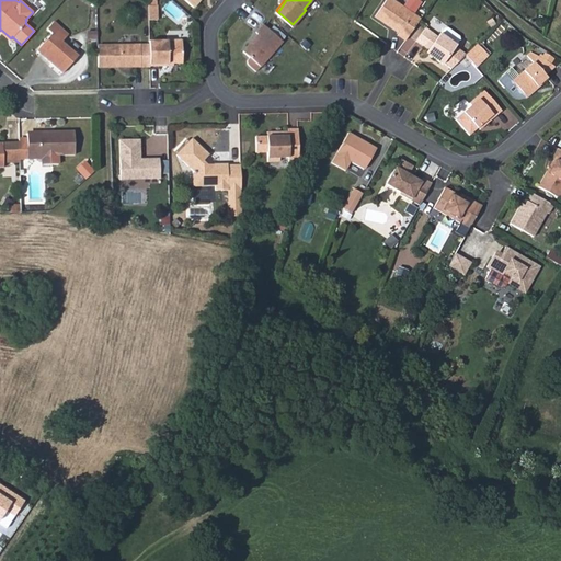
[(407,38),(421,18),(414,13),(404,6),(395,0),(386,0),(376,15),(400,33),(400,34),(407,38)]
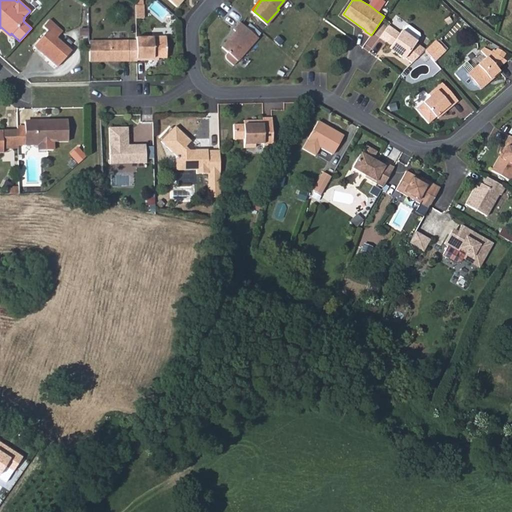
[(384,0),(372,0),(369,5),(378,12),(386,1),(384,0)]
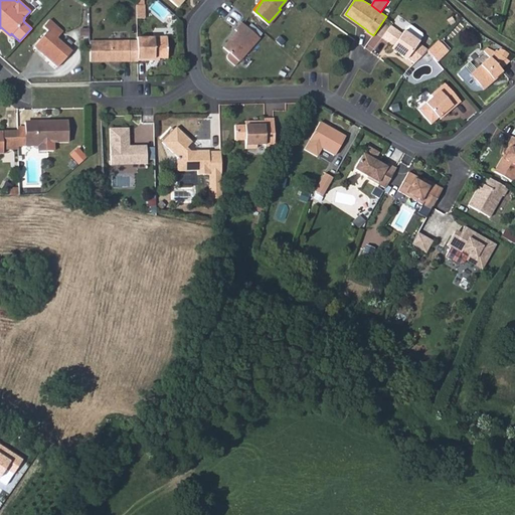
[(146,16),(146,3),(138,3),(138,16),(146,16)]
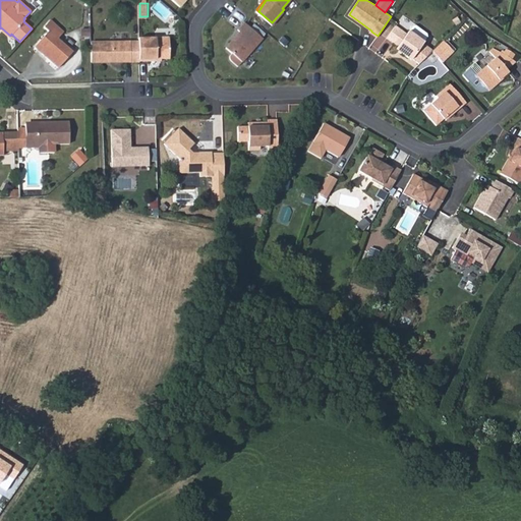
[(43,26),(48,31),(34,46),(58,68),(72,52),(58,39),(64,33),(49,19),(43,26)]
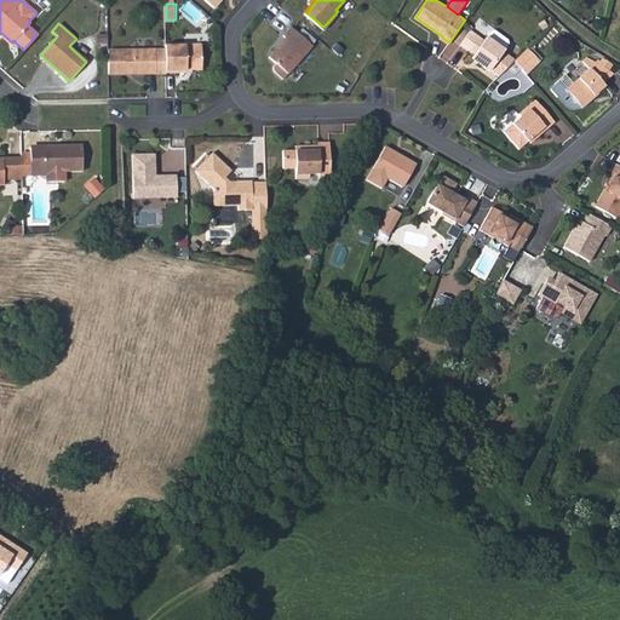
[(285,33),(287,35),(270,55),(276,59),(277,69),(285,75),(314,42),(292,23),(285,33)]
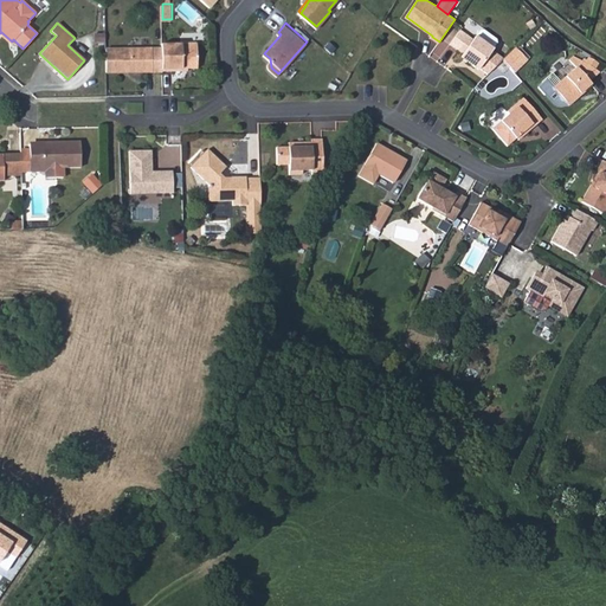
[(479,68),(479,66),(492,49),(492,47),(476,36),(474,38),(461,28),(451,43),(464,52),(462,56),(479,68)]
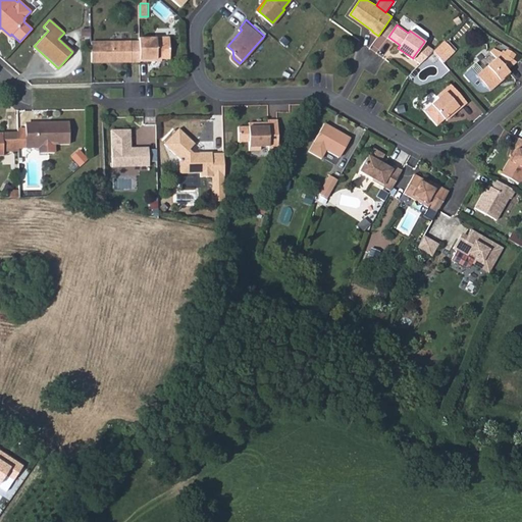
[(414,24),(410,31),(424,41),(428,36),(427,33),(417,24),(414,24)]
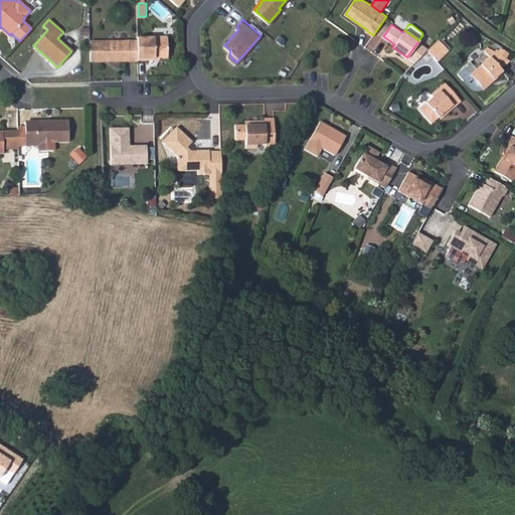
[(1,27),(0,28),(0,30),(8,37),(10,35),(1,27)]
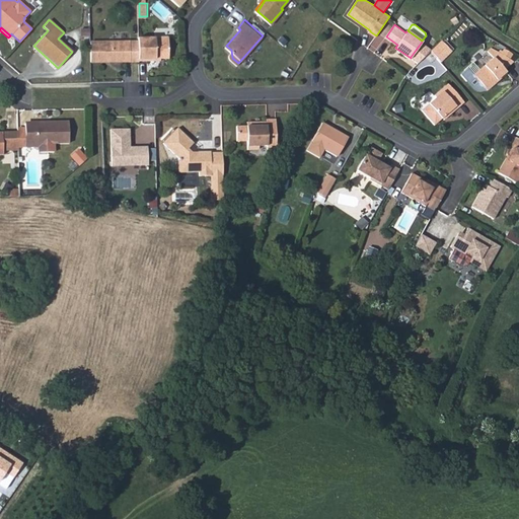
[(168,58),(167,38),(137,38),(137,41),(138,61),(155,60),(155,59),(168,58)]
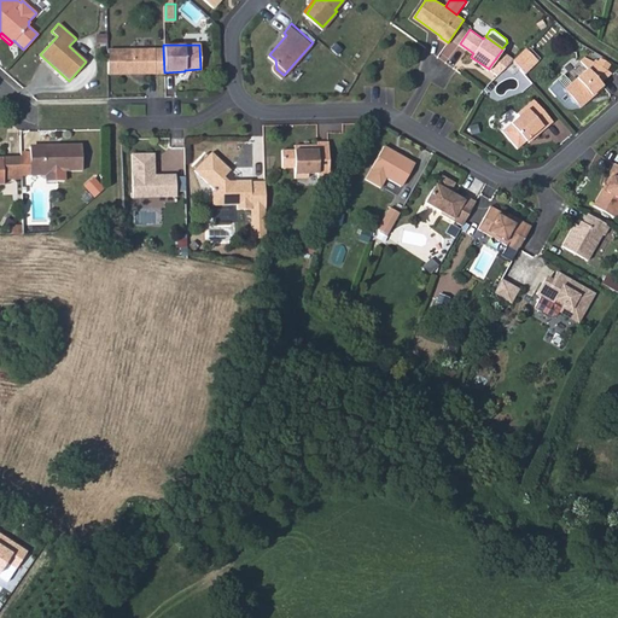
[(513,58),(525,71),(538,59),(526,46),(513,58)]
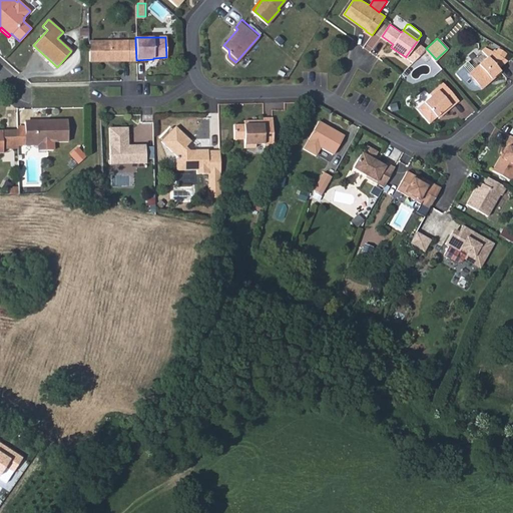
[(90,41),(90,61),(128,60),(128,41),(90,41)]
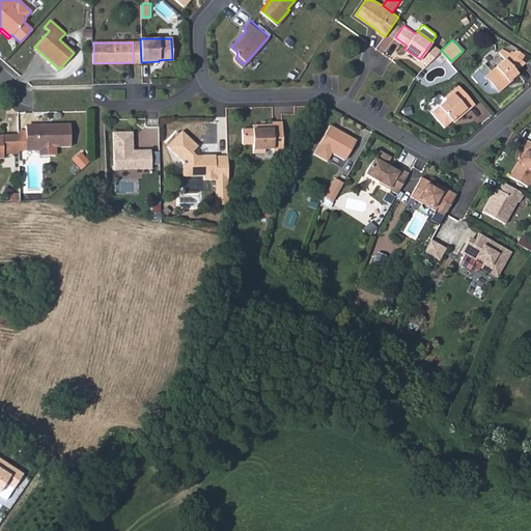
[(431,43),(420,58),(424,60),(427,63),(441,50),(431,43)]
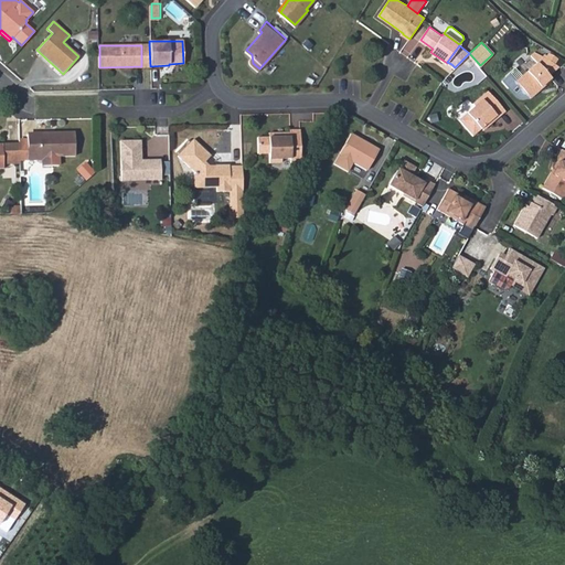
[(521,93),(526,98),(562,65),(547,50),(541,56),(537,53),(518,73),(511,67),(498,81),(515,98),(521,93)]
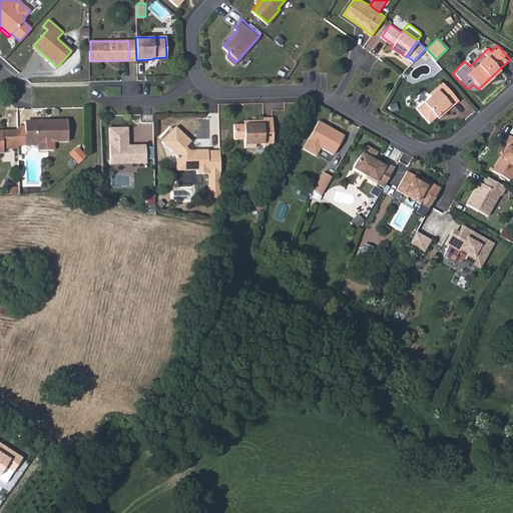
[(420,68),(409,72),(412,80),(423,76),(420,68)]
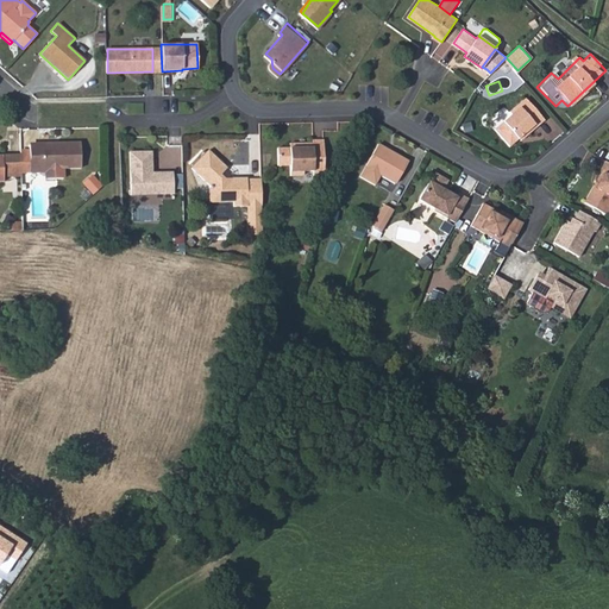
[(526,130),(528,132),(545,118),(526,96),(510,111),(512,113),(495,127),(510,144),(519,136),(526,130)]
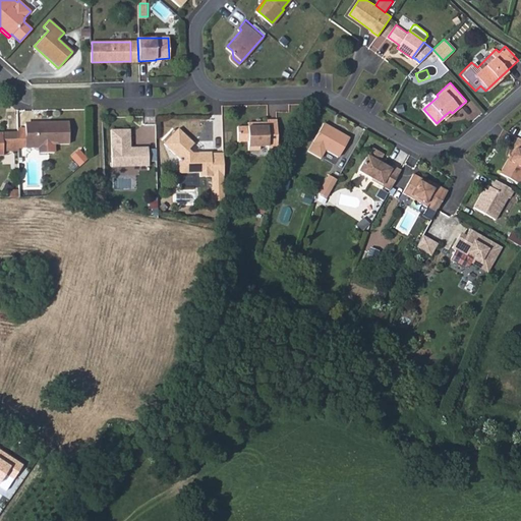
[(256,120),(256,124),(239,124),(240,139),(249,139),(250,148),(261,148),(261,145),(270,145),(270,148),(280,147),(279,117),(269,117),(269,120),(256,120)]
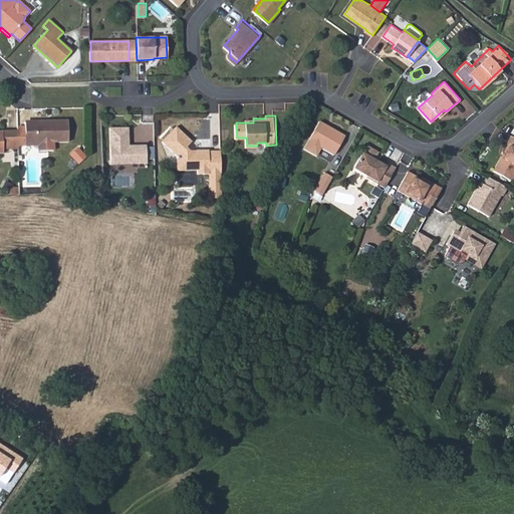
[(344,135),(319,119),(304,146),(317,154),(322,146),(334,152),(344,135)]
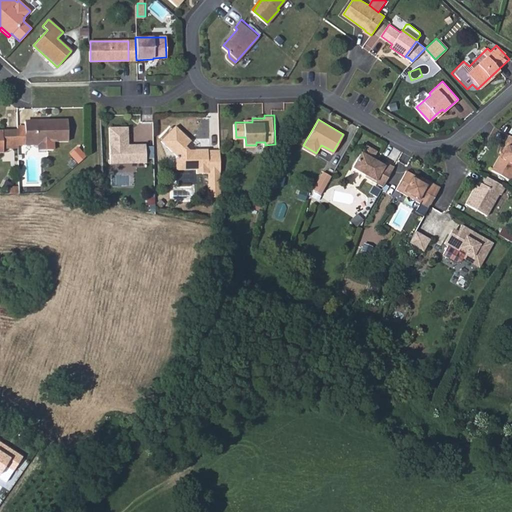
[(29,123),(30,128),(30,146),(40,146),(40,142),(42,142),(43,150),(58,150),(57,141),(72,141),(72,120),(40,121),(40,122),(29,123)]
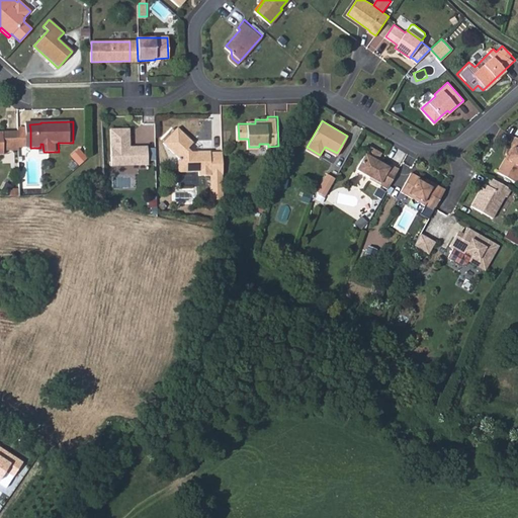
[(131,144),(130,125),(111,126),(112,163),(149,162),(148,144),(131,144)]
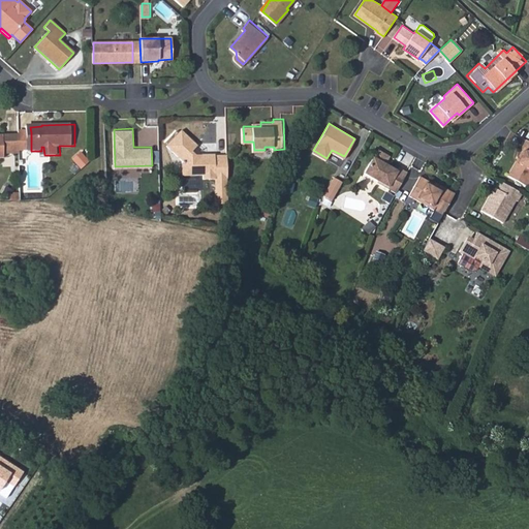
[(216,188),(216,201),(228,201),(228,154),(215,154),(215,152),(196,153),(193,150),(198,145),(183,129),(168,144),(183,158),(183,174),(204,174),(204,178),(219,177),(219,188),(216,188)]
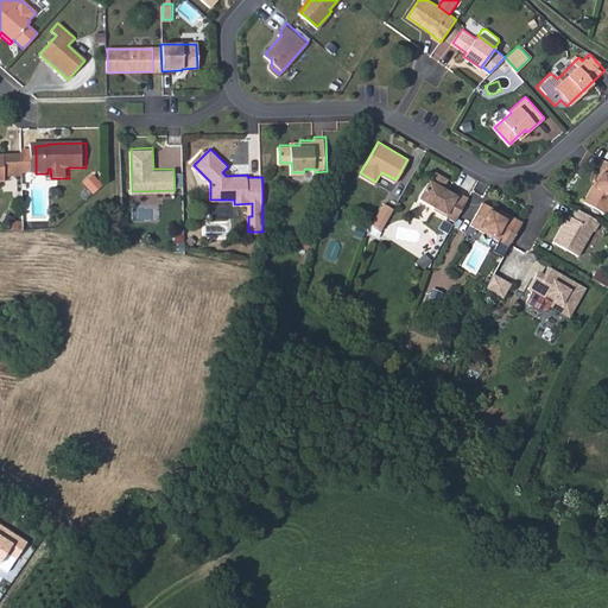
[(36,152),(24,152),(24,156),(25,173),(36,173),(36,152)]
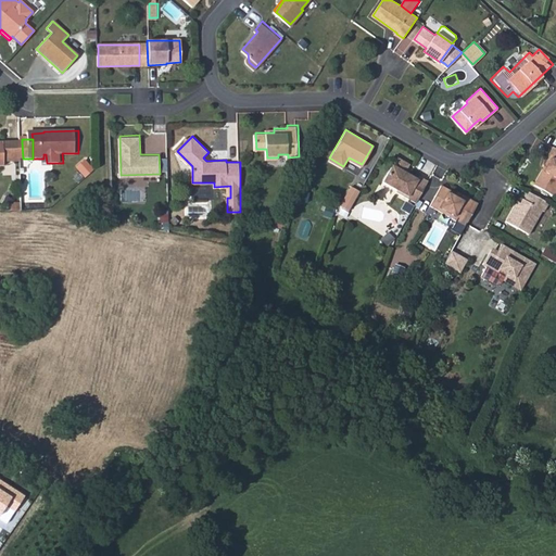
[(0,165),(9,166),(9,162),(9,142),(0,141),(0,165)]
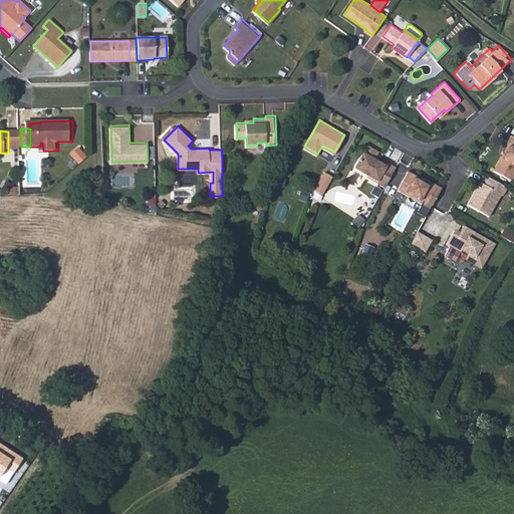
[(20,132),(8,132),(8,150),(21,149),(21,147),(20,132)]
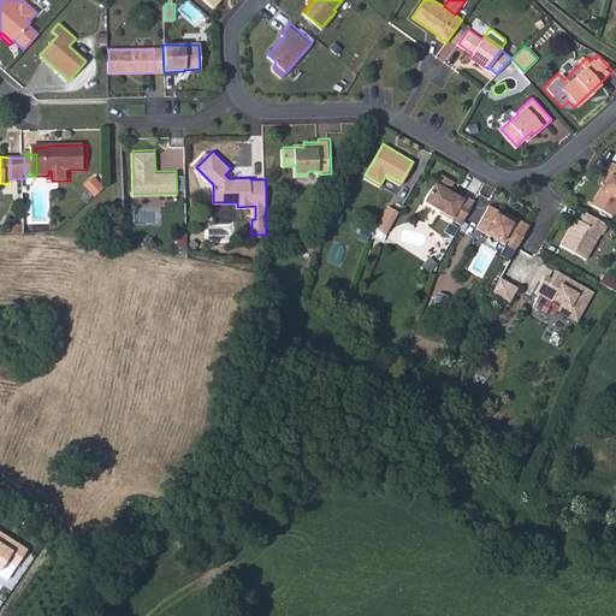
[(591,202),(612,214),(615,207),(615,163),(612,160),(608,169),(610,171),(591,202)]
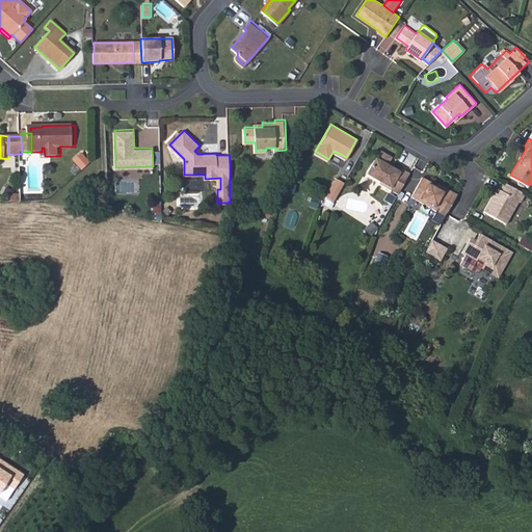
[(398,190),(408,171),(401,167),(400,169),(392,164),(391,165),(388,163),(392,156),(380,150),(376,157),(375,156),(367,170),(398,190)]
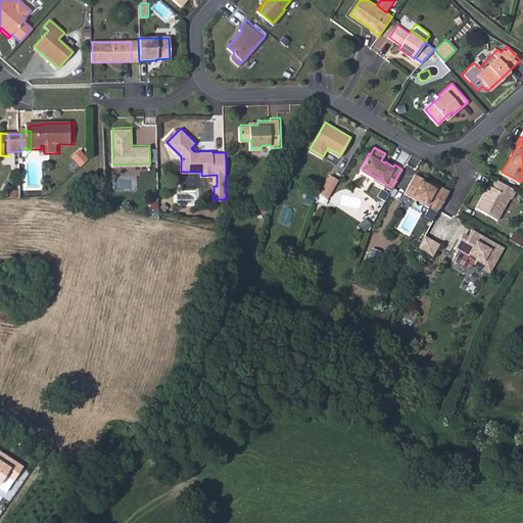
[(329,193),(340,175),(332,171),(321,189),(329,193)]
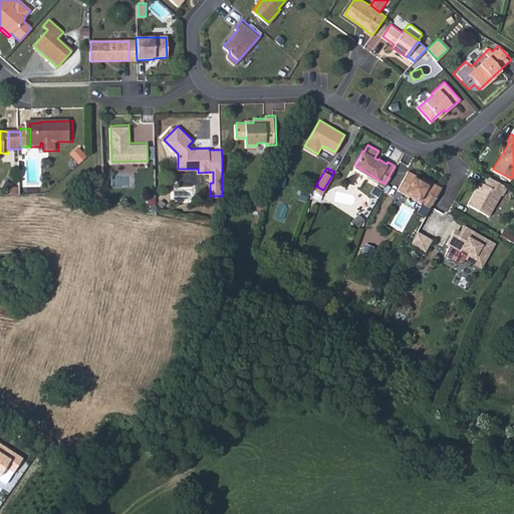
[(426,215),(441,187),(427,178),(426,180),(408,170),(398,187),(422,202),(417,210),(426,215)]
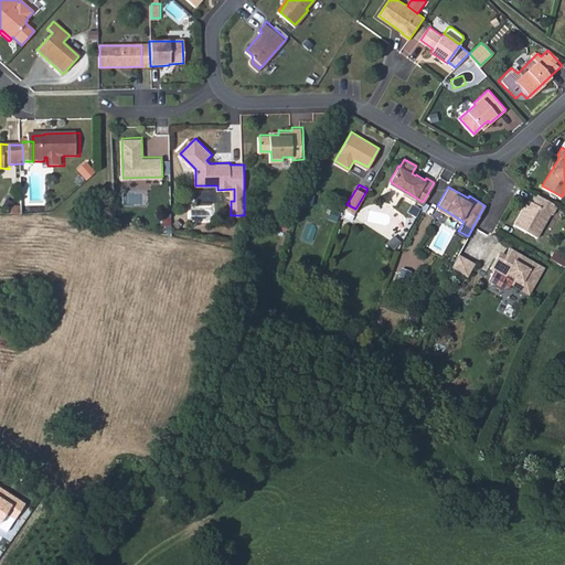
[(548,212),(551,213),(555,204),(536,193),(532,201),(530,200),(525,209),(522,206),(512,223),(534,236),(548,212)]
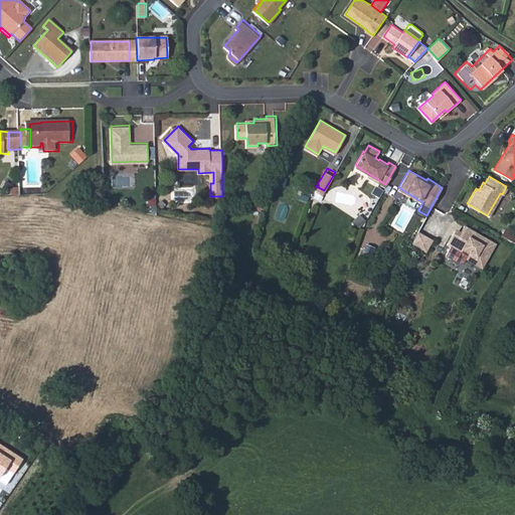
[(459,232),(456,230),(448,244),(450,245),(460,251),(462,248),(468,252),(465,258),(481,267),(494,243),(463,225),(459,232)]
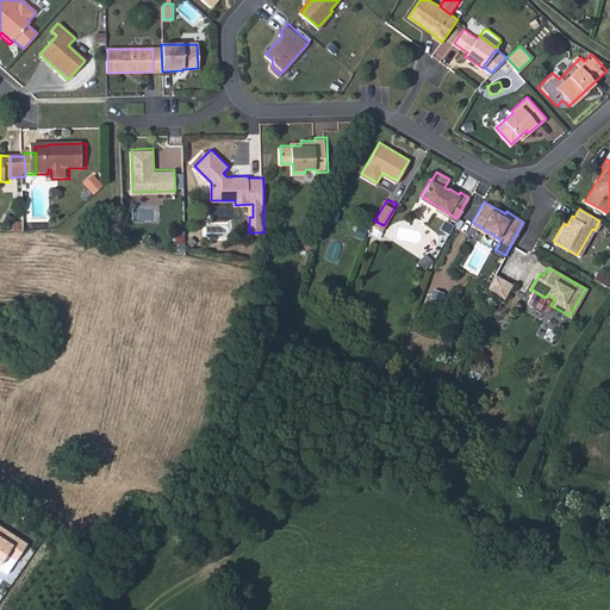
[(496,272),(489,284),(508,293),(514,282),(496,272)]
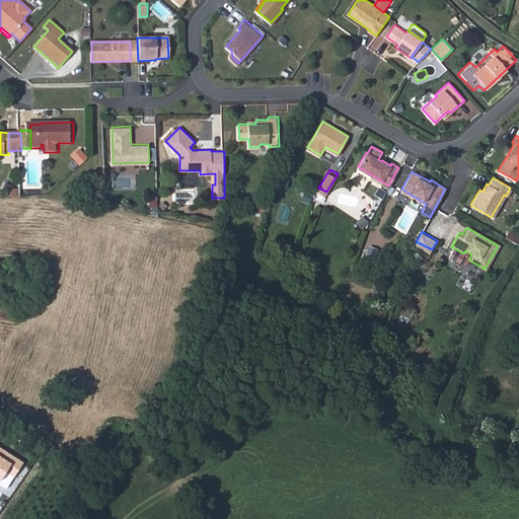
[(449,245),(451,246),(459,232),(457,231),(449,245)]
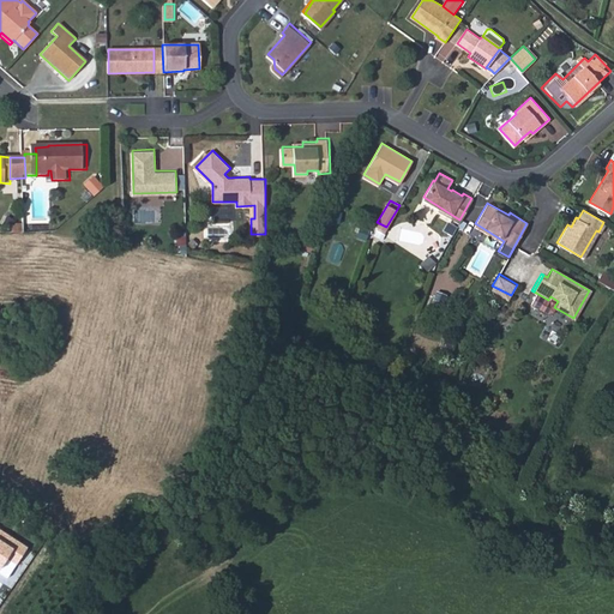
[(548,300),(536,293),(530,304),(546,313),(552,311),(554,307),(558,301),(551,296),(548,300)]
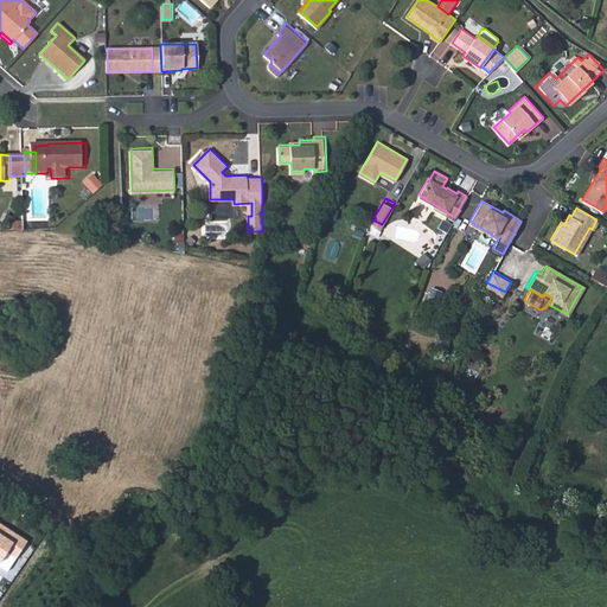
[(0,524),(0,562),(10,569),(26,541),(0,524)]
